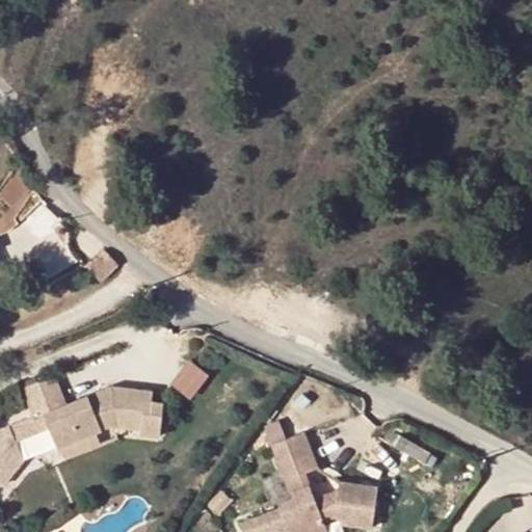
[(106,248),(89,264),(103,278),(121,264),(106,248)]
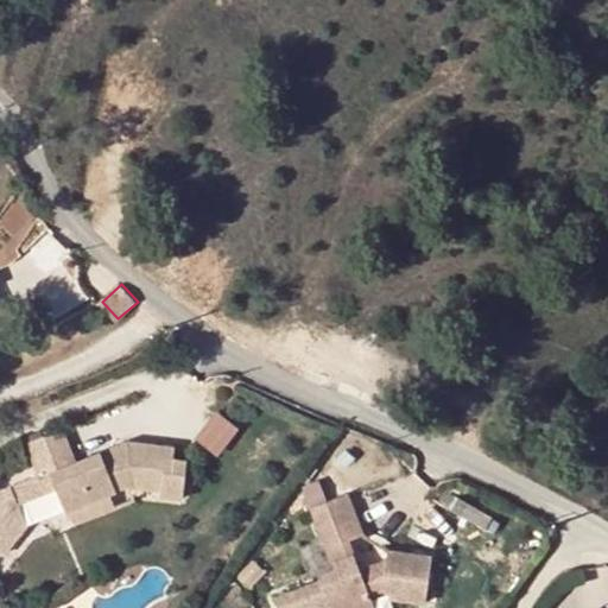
[(132,439),(118,445),(120,454),(106,460),(102,451),(78,461),(64,426),(30,441),(43,476),(51,474),(63,502),(68,514),(94,504),(92,499),(131,485),(159,489),(159,496),(185,499),(190,461),(176,458),(178,445),(132,439)]
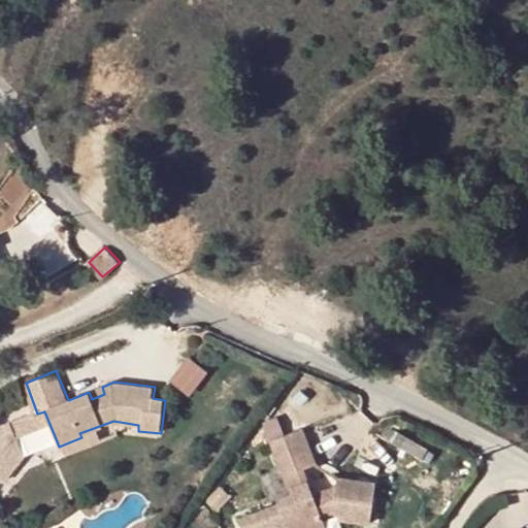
[(102,387),(89,392),(92,399),(104,394),(102,387)]
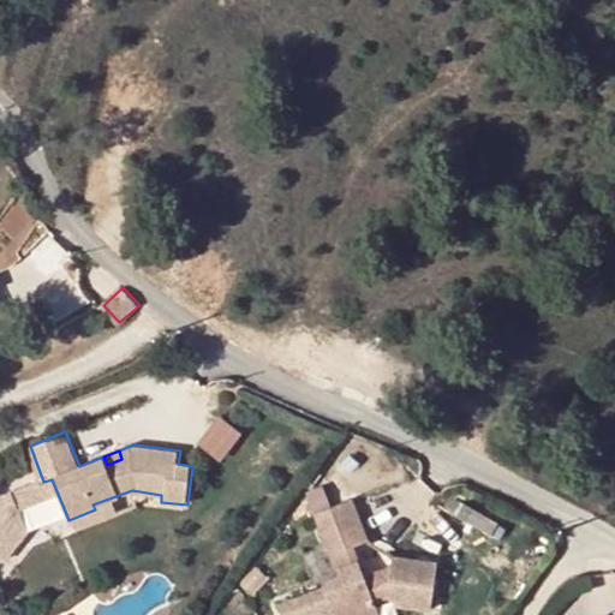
[(431,611),(439,565),(394,559),(393,567),(390,578),(370,586),(366,577),(356,548),(370,543),(353,501),(316,515),(339,578),(324,583),(327,590),(280,608),(282,614),(318,614),(322,614),(321,614),(376,614),(374,605),(389,598),(399,599),(398,607),(431,611)]
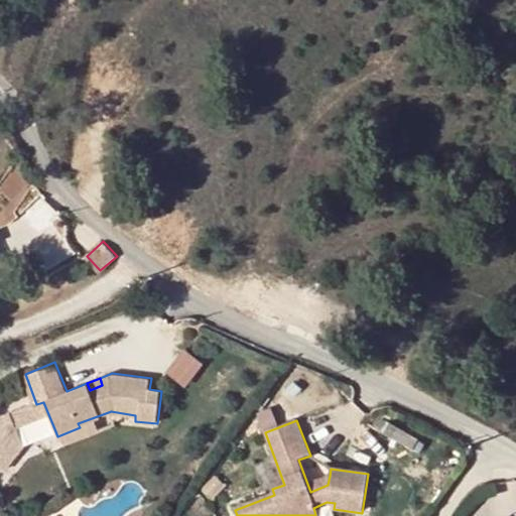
[(328,485),(330,476),(307,484),(310,492),(328,485)]
